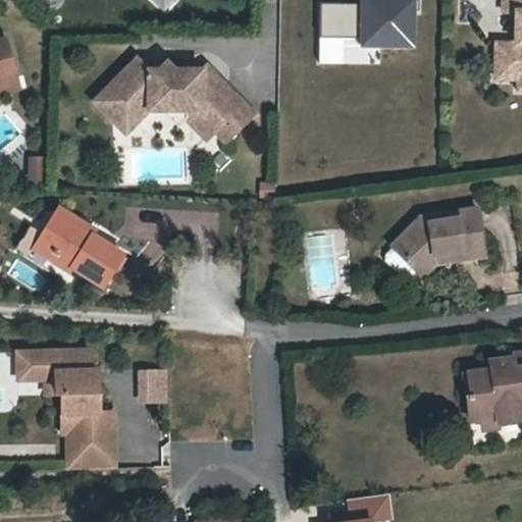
[(362,0),(362,6),(322,5),(320,64),(381,66),(381,49),(418,50),(419,0),(362,0)]
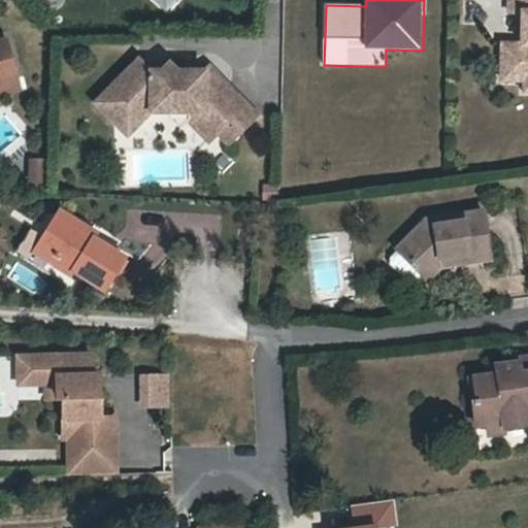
[(527,0),(517,0),(517,11),(527,11),(527,43),(510,43),(509,64),(527,64),(527,0)]
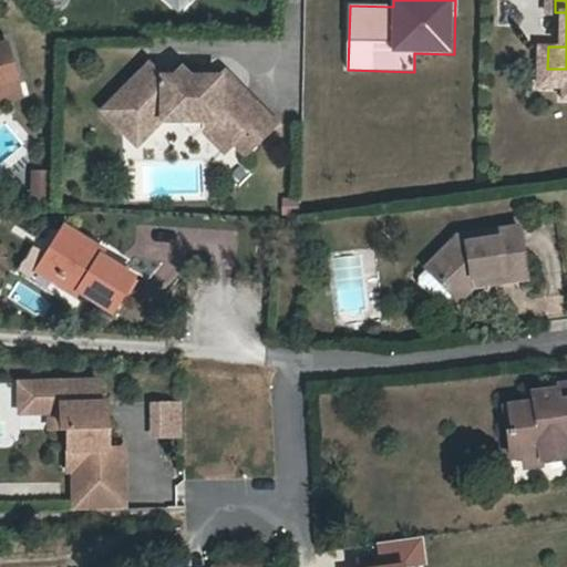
[(0,91),(21,85),(10,44),(0,47),(0,91)]
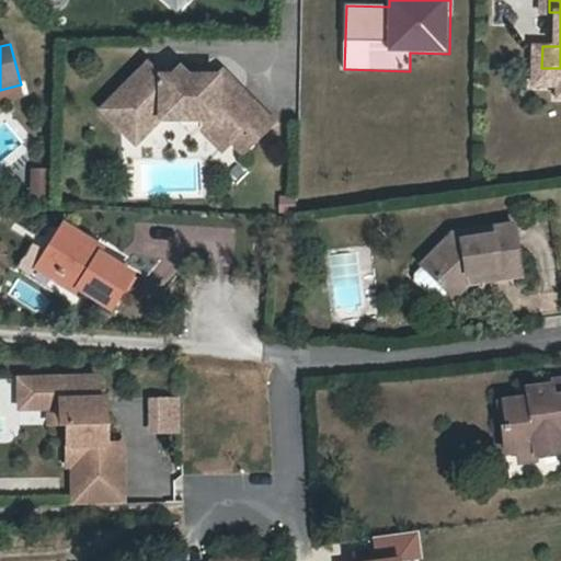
[(218,79),(169,80),(156,65),(110,111),(140,140),(163,118),(198,117),(226,145),(232,138),(250,156),(281,126),(225,71),(218,79)]
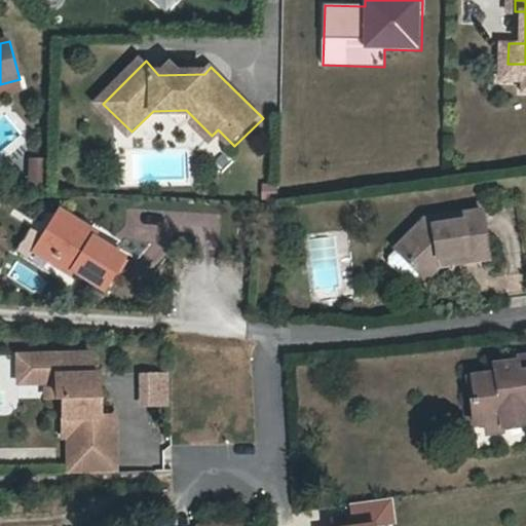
[(525,64),(508,64),(508,79),(525,79),(525,64)]
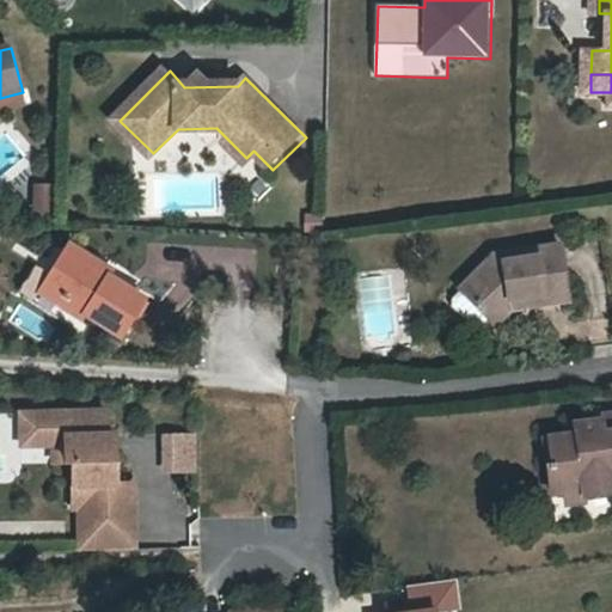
[(0,110),(26,103),(23,92),(0,98),(0,110)]
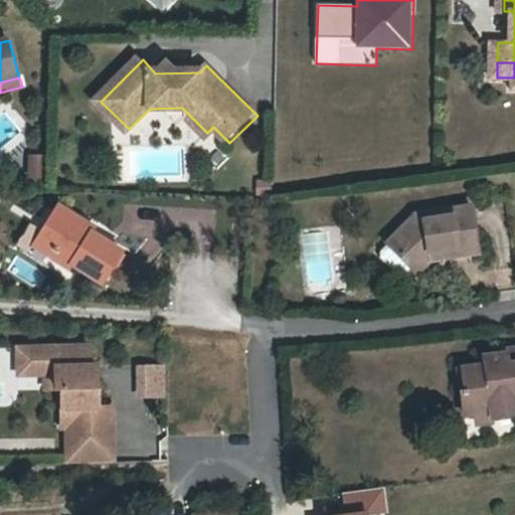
[(27,181),(39,181),(38,154),(26,154),(27,181)]
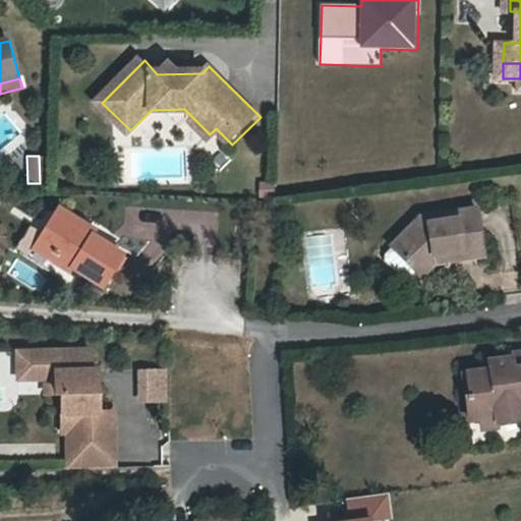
[(444,217),(439,205),(399,242),(400,242),(392,250),(392,258),(407,274),(415,274),(422,267),(444,248),(472,245),(473,252),(490,249),(485,203),(455,206),(455,216),(444,217)]
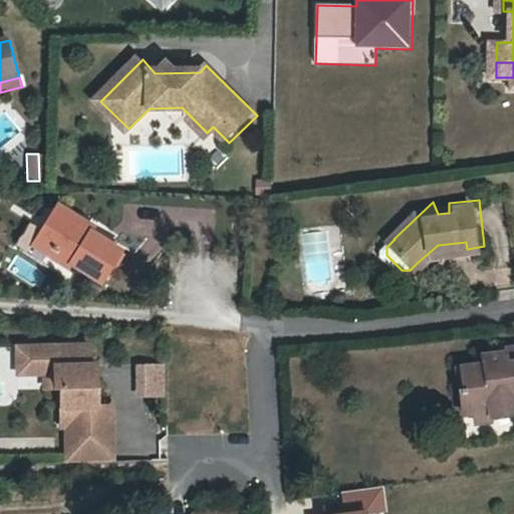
[(53,246),(45,258),(65,270),(69,264),(96,281),(116,249),(80,227),(83,221),(56,204),(37,235),(53,246)]
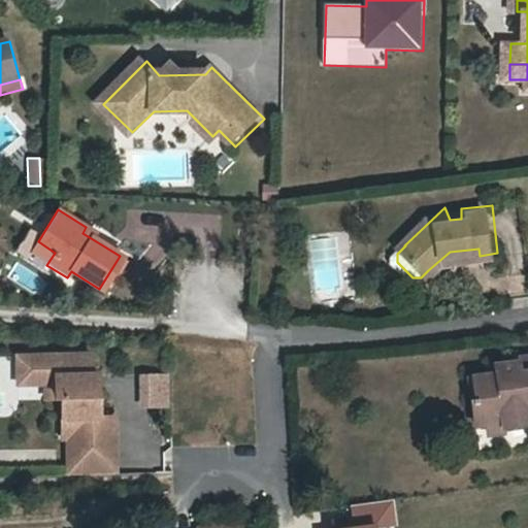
[(30,255),(46,265),(55,253),(38,241),(30,255)]
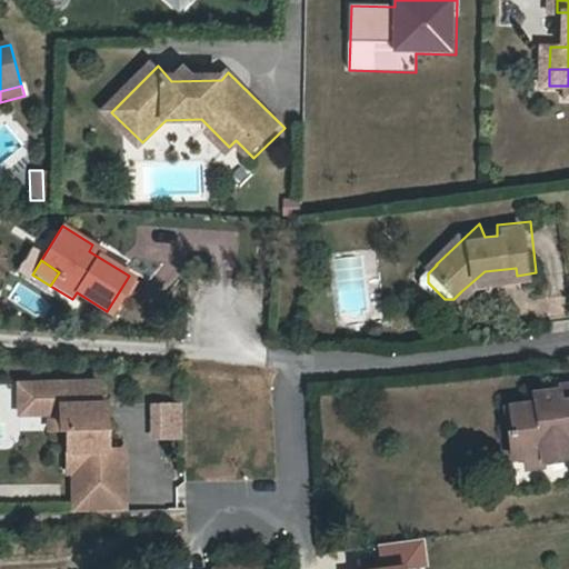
[(490,279),(517,276),(516,268),(485,271),(461,291),(469,298),(490,279)]
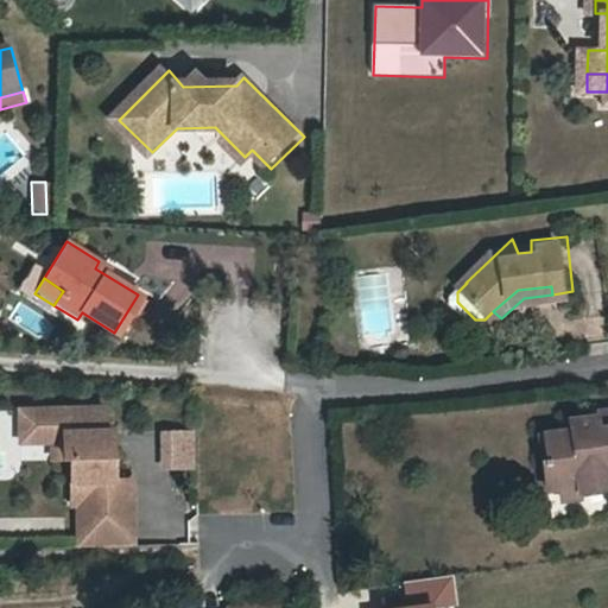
[(607,450),(607,449),(607,407),(602,409),(603,416),(577,418),(577,426),(551,431),(556,454),(550,455),(553,486),(587,481),(589,488),(607,486),(607,461),(607,450)]
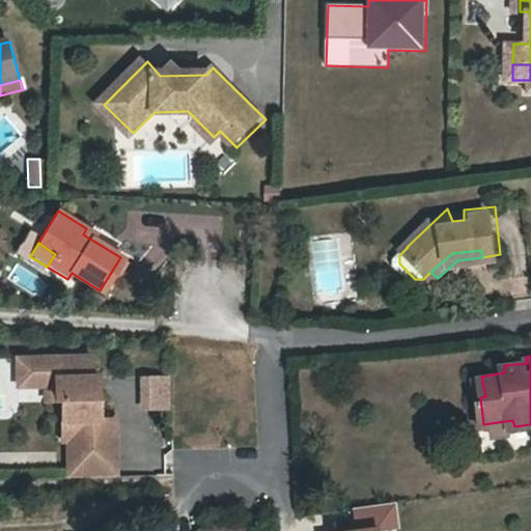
[(64,442),(66,478),(113,477),(113,421),(98,422),(96,394),(89,394),(89,358),(42,359),(43,382),(52,381),(53,402),(59,402),(59,423),(68,422),(68,442),(64,442)]
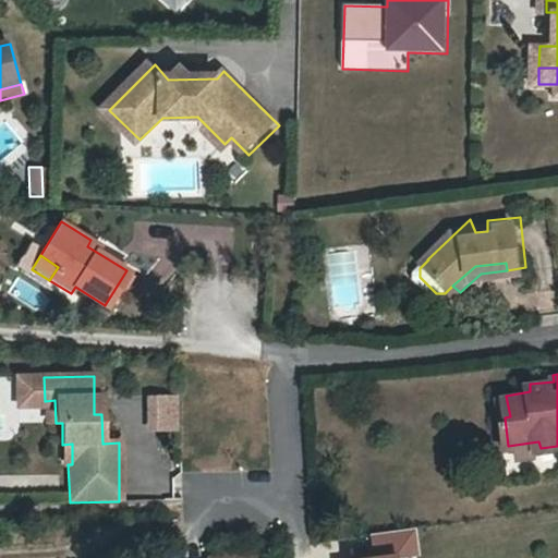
[(45,401),(44,377),(15,378),(15,408),(45,407),(45,423),(56,423),(55,400),(45,401)]
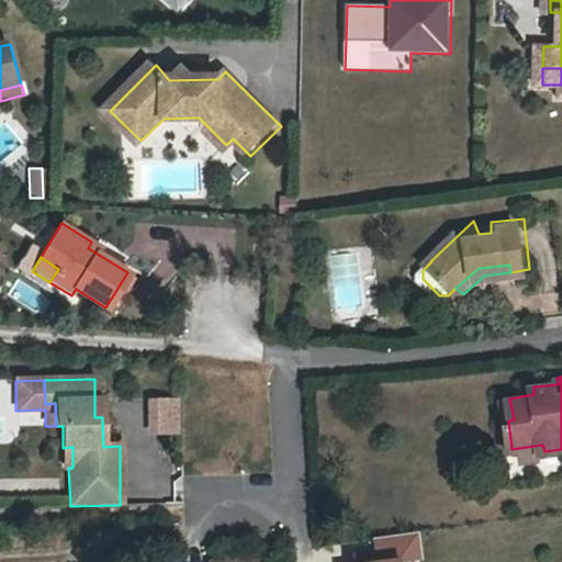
[(179,434),(179,396),(146,396),(146,433),(179,434)]
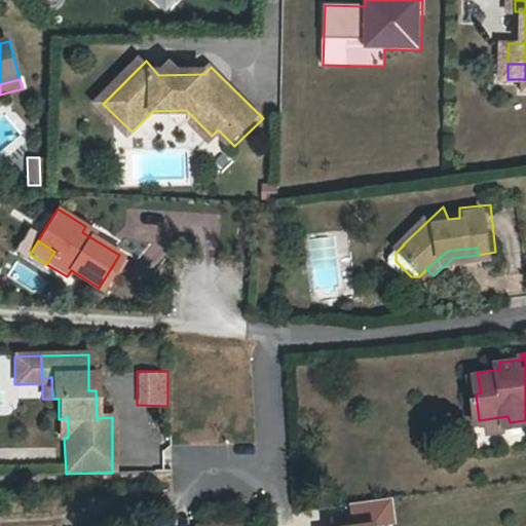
[(59,419),(60,438),(64,438),(68,438),(68,418),(59,419)]
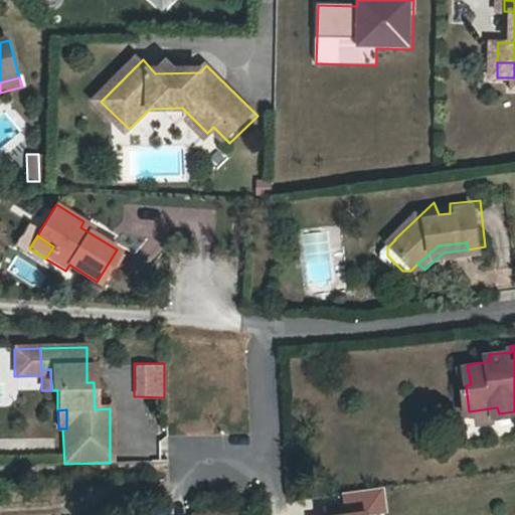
[(367,514),(368,514),(385,512),(382,490),(344,494),(346,514),(367,514)]
